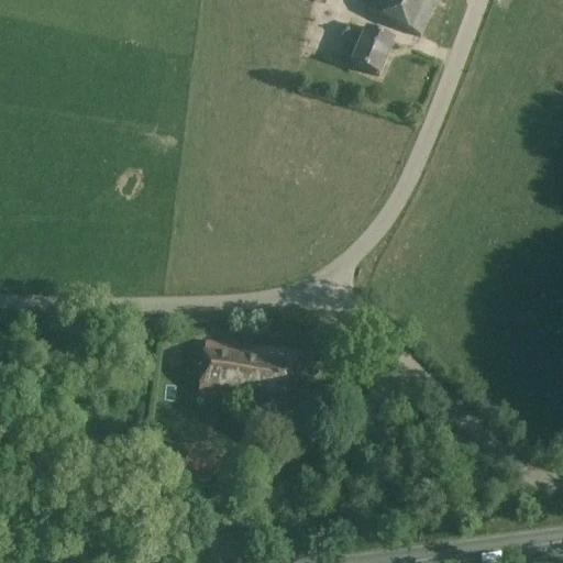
[(439,0),(372,0),(366,13),(421,39),(439,0)]
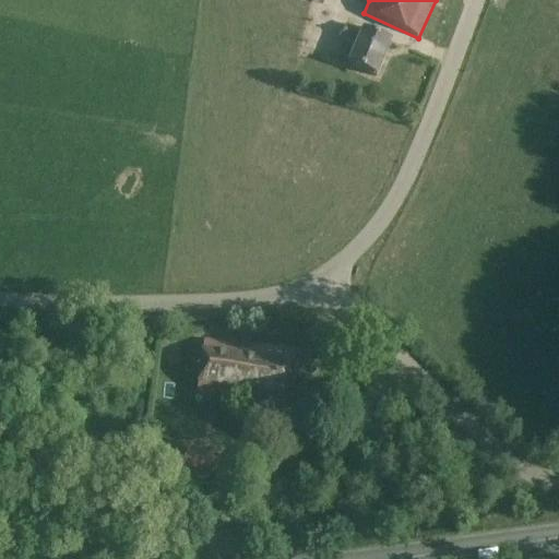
[(361,33),(346,26),(340,40),(356,47),(348,66),(376,78),(391,44),(363,32),(361,33)]
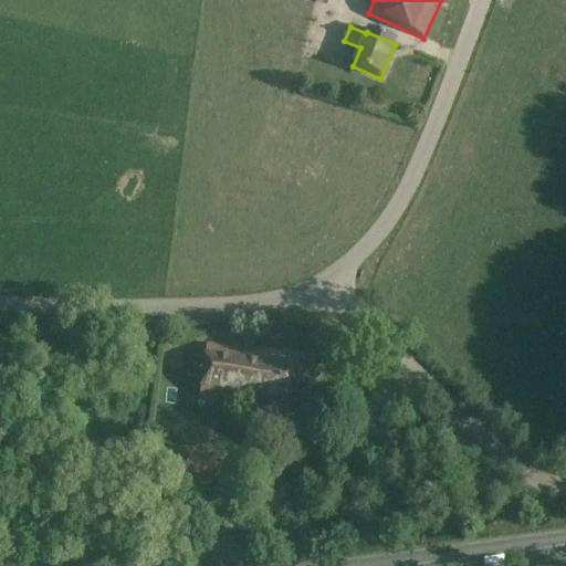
[(240,349),(206,344),(198,401),(291,415),(300,358),(249,350),(248,357),(239,355),(240,349)]
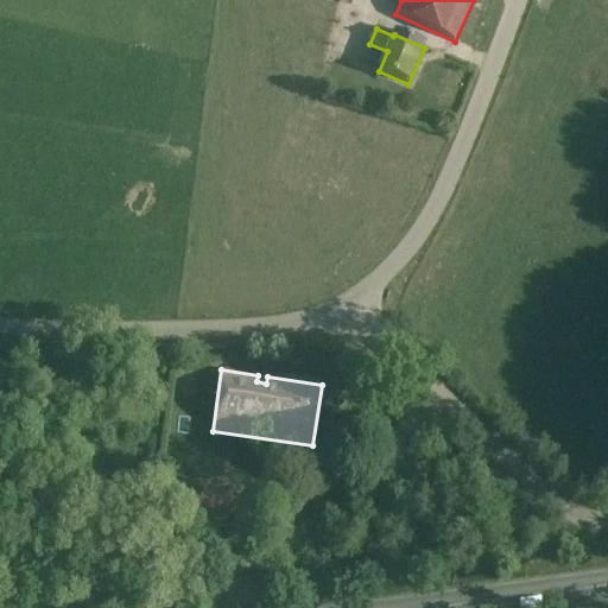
[(194,498),(192,508),(221,513),(222,501),(194,498)]
